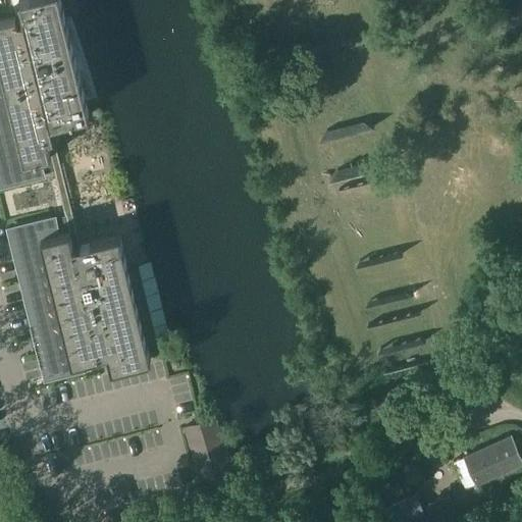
[(11,0),(15,14),(1,17),(0,11),(0,181),(3,192),(41,183),(54,177),(64,216),(51,218),(11,228),(39,337),(41,337),(42,338),(35,341),(38,352),(44,350),(45,351),(43,352),(49,372),(52,382),(82,377),(95,374),(94,367),(104,362),(139,357),(142,370),(177,361),(147,238),(121,246),(119,235),(80,244),(58,159),(76,156),(73,138),(109,121),(128,113),(96,0),(61,0),(55,2),(41,0),(20,3),(19,0),(11,0)]
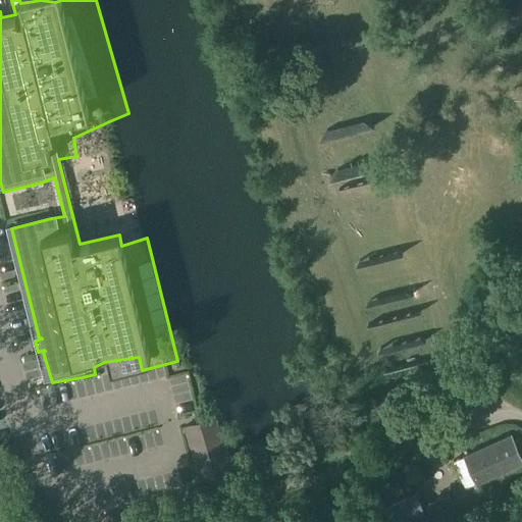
[(199,464),(195,465),(200,481),(203,479),(225,473),(235,470),(229,455),(226,456),(217,425),(186,434),(194,462),(198,461),(199,464)]
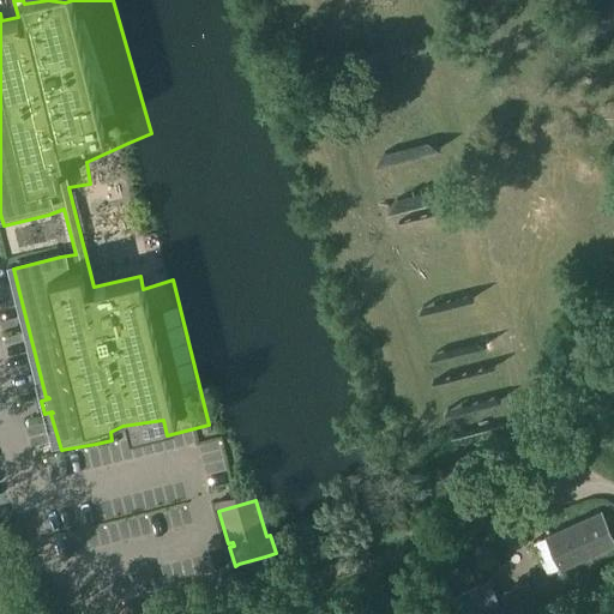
[(545,536),(560,570),(613,545),(613,540),(601,511),(545,536)]
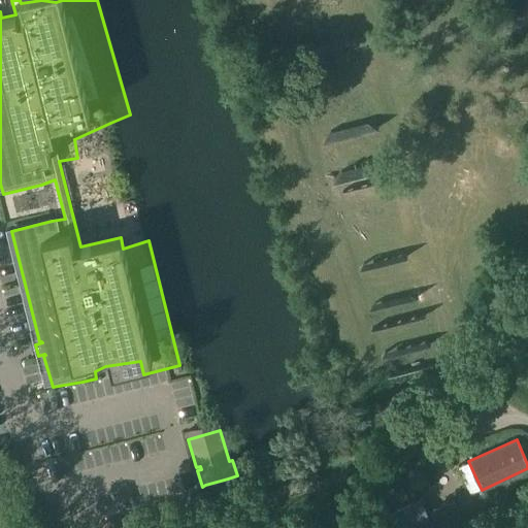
[(205,485),(207,490),(211,503),(233,497),(229,484),(228,479),(205,485)]
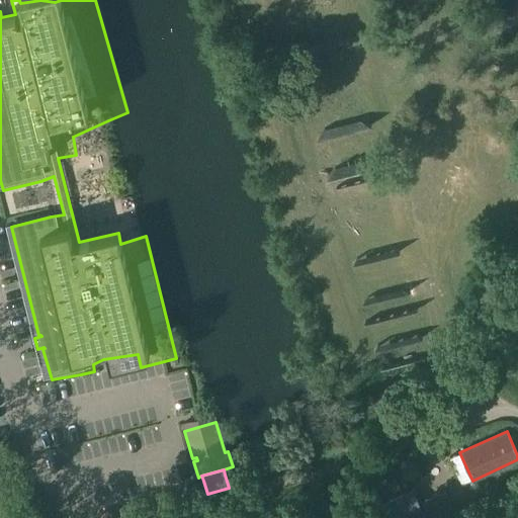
[(371,517),(420,517),(432,513),(433,514),(450,507),(443,493),(427,500),(427,501),(418,505),(413,491),(368,510),(371,517)]
